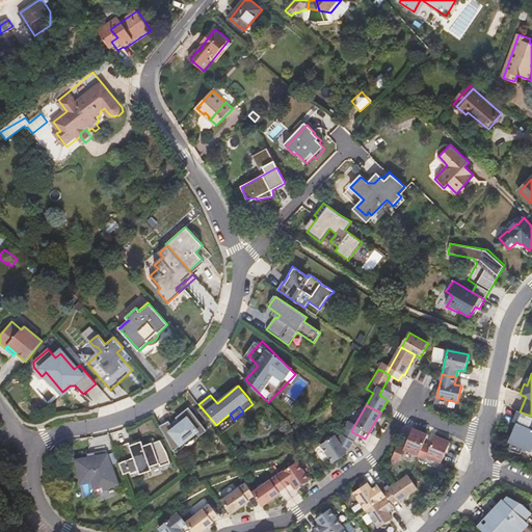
[(160,426),(174,451),(182,443),(183,444),(195,431),(200,436),(208,430),(190,407),(177,417),(177,418),(179,421),(173,425),(170,422),(169,420),(160,426)]
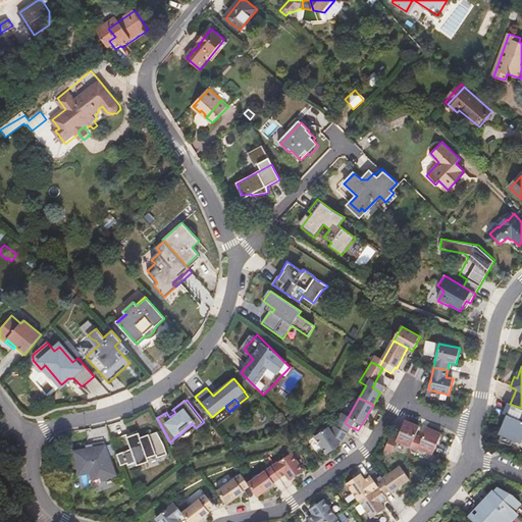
[(521,408),(510,404),(506,414),(507,415),(500,431),(502,432),(499,440),(511,446),(514,437),(521,441),(521,439),(521,408)]
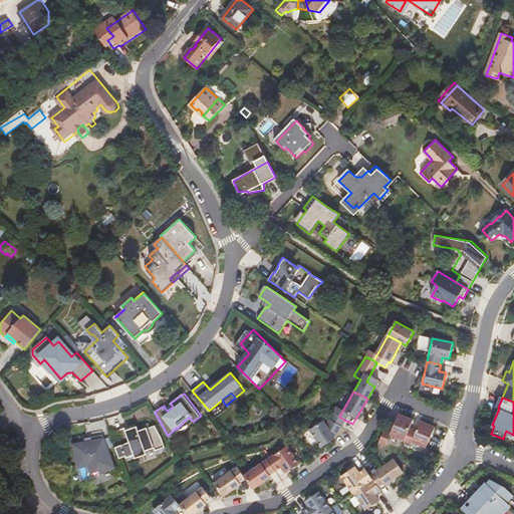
[(290,408),(284,412),(287,416),(293,411),(290,408)]
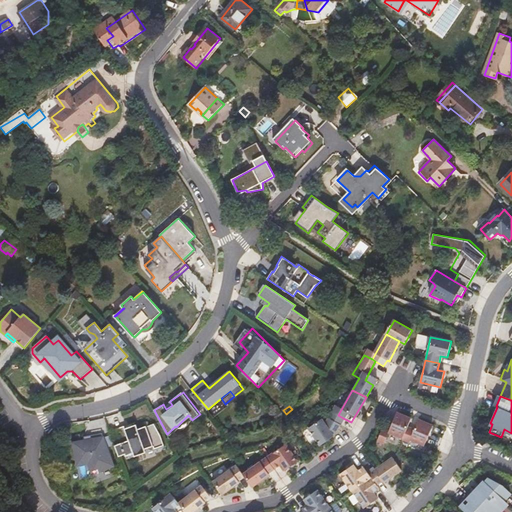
[(280,411),(274,415),(277,420),(284,415),(280,411)]
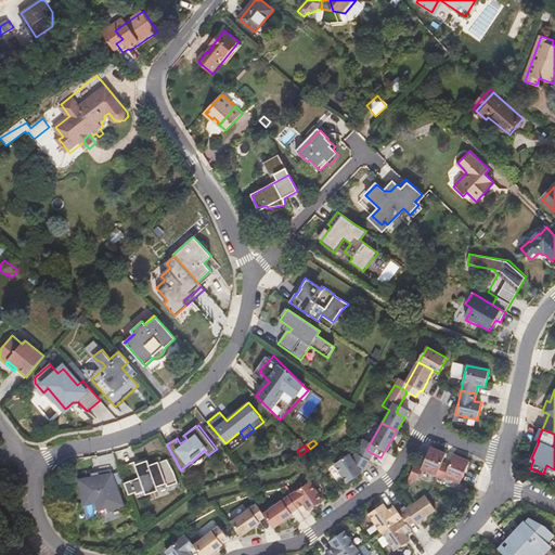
[(372,453),(366,450),(359,446),(347,466),(344,461),(330,470),(343,489),(357,479),(372,453)]
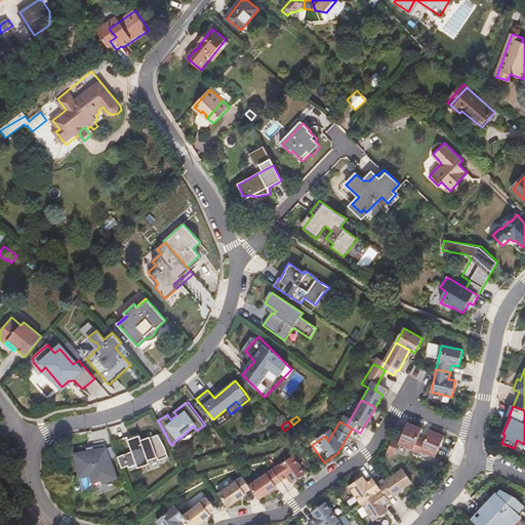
[(399,442),(414,448),(418,436),(422,427),(408,421),(400,441),(393,438),(388,450),(395,453),(399,442)]
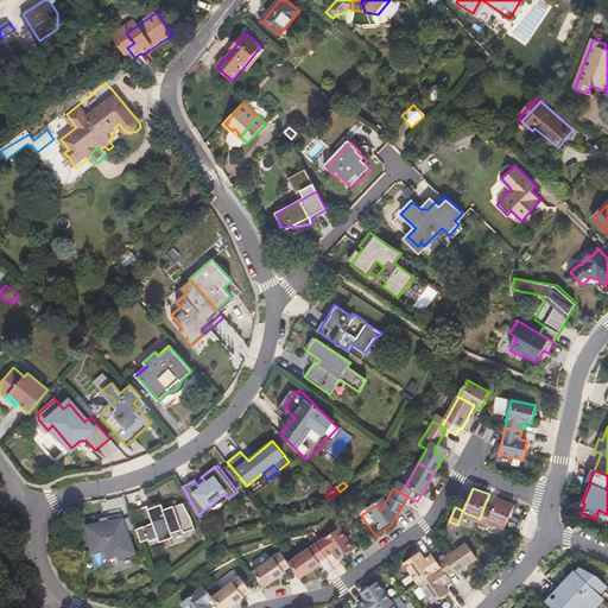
[(515,505),(498,498),(494,508),(485,505),(480,519),(479,520),(487,524),(488,521),(506,527),(515,505)]
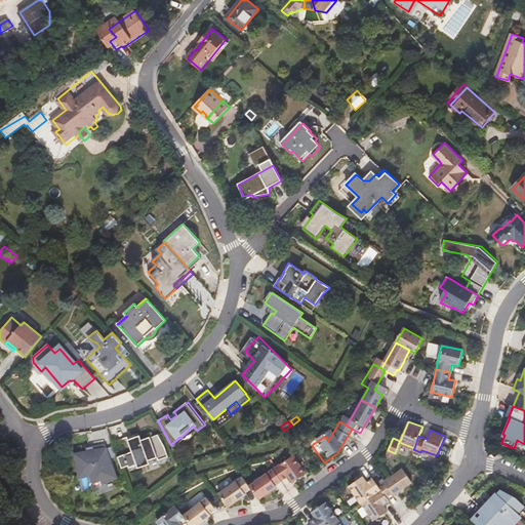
[(234,433),(231,435),(238,445),(241,443),(234,433)]
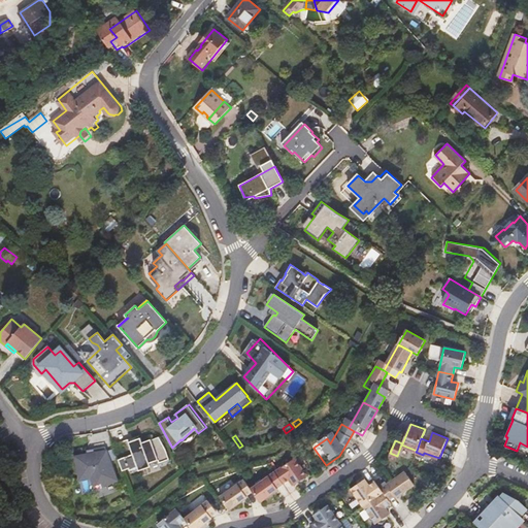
[(221,436),(218,438),(224,446),(227,443),(221,436)]
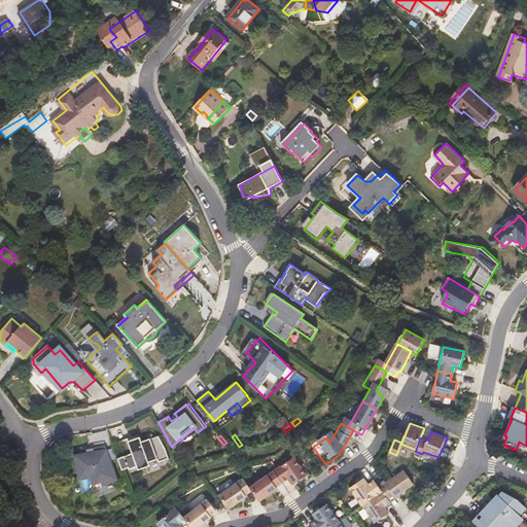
[(127,456),(119,458),(125,469),(130,467),(131,470),(139,466),(140,469),(150,465),(149,462),(159,458),(151,438),(142,442),(141,438),(130,443),(128,438),(120,442),(127,456)]
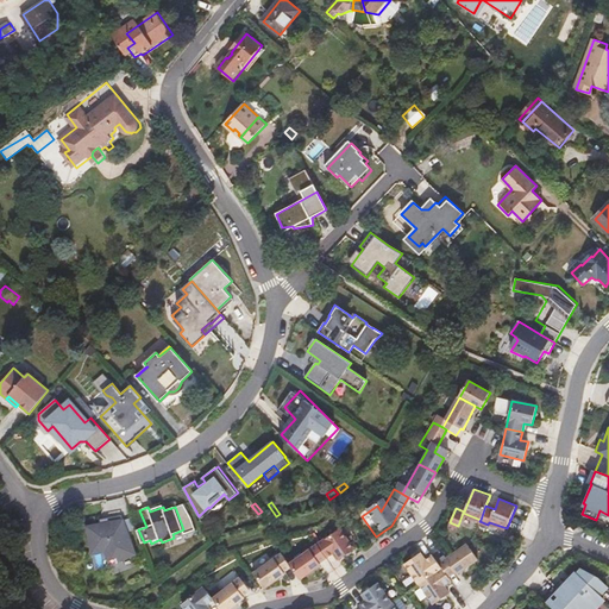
[(146,527),(139,510),(132,514),(138,529),(146,527)]
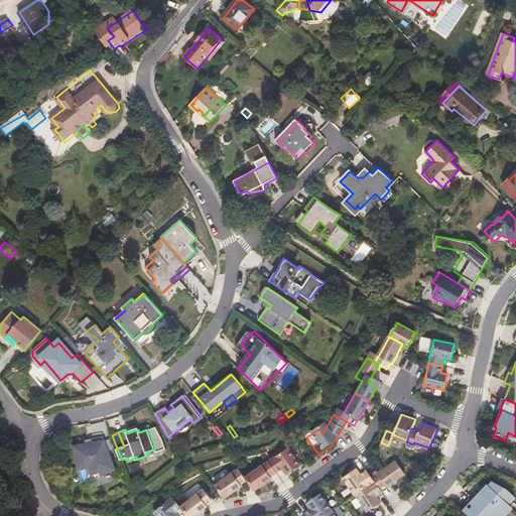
[(105,439),(108,448),(115,445),(112,436),(105,439)]
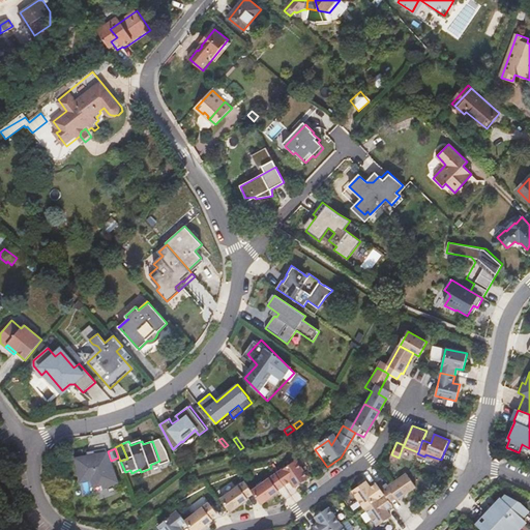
[(87,455),(76,458),(81,481),(91,479),(94,487),(101,483),(102,488),(119,481),(111,461),(108,451),(95,453),(87,455)]
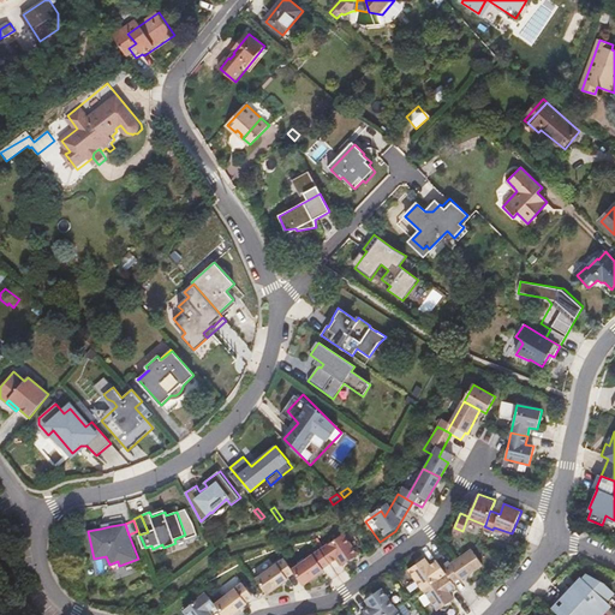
[(358,555),(344,535),(321,550),(330,563),(336,559),(342,566),(358,555)]
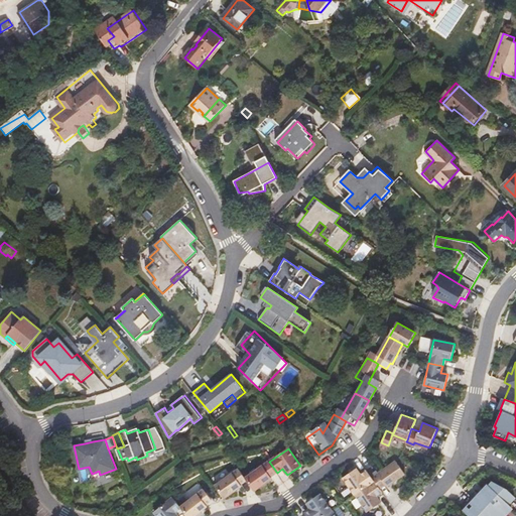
[(183,449),(178,453),(181,458),(186,455),(183,449)]
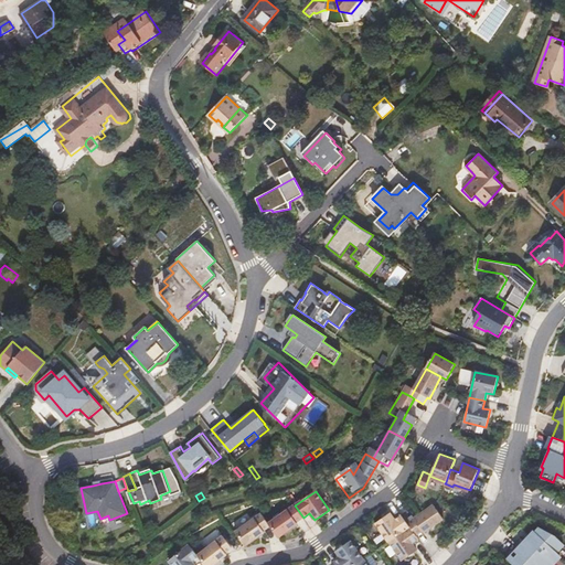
[(189,500),(192,507),(198,503),(194,497),(189,500)]
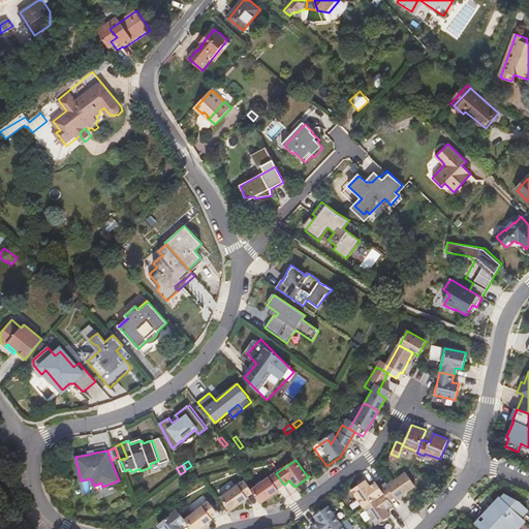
[(384,494),(390,501),(396,497),(397,499),(415,487),(406,472),(381,490),(384,494)]
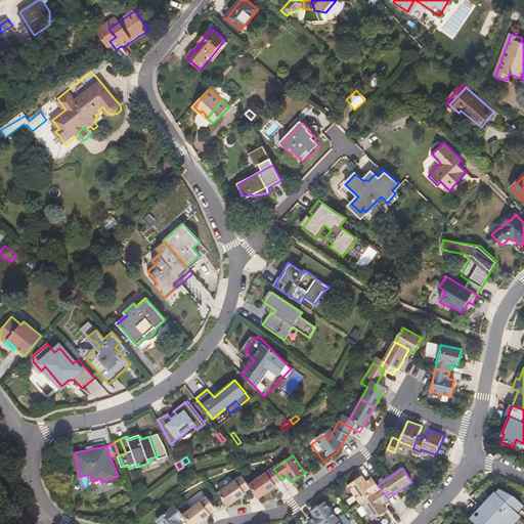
[(281,480),(273,469),(249,486),(250,488),(258,498),(276,486),(274,484),(281,480)]
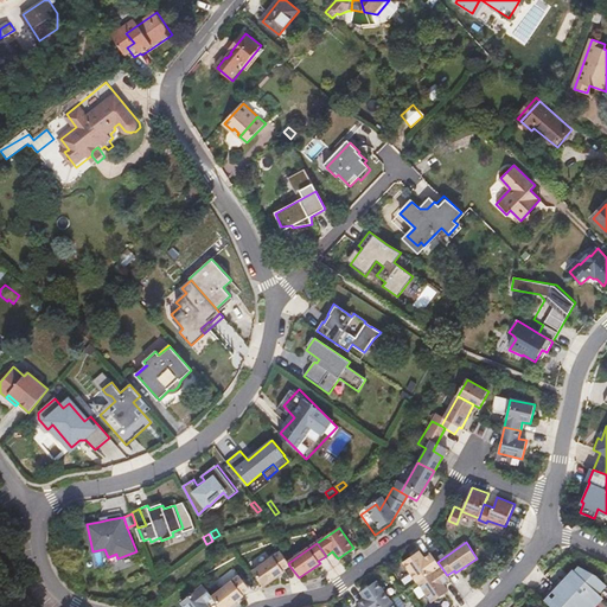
[(289,566),(288,563),(280,551),(253,572),(263,587),(285,573),(283,570),(289,566)]
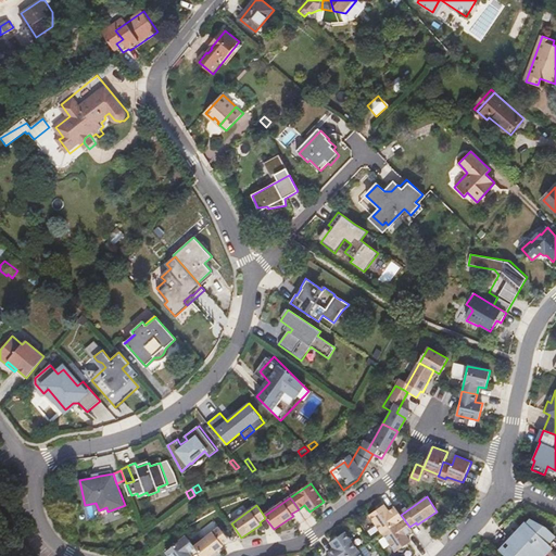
[(382,533),(404,519),(401,515),(395,506),(389,512),(384,505),(369,515),(382,533)]
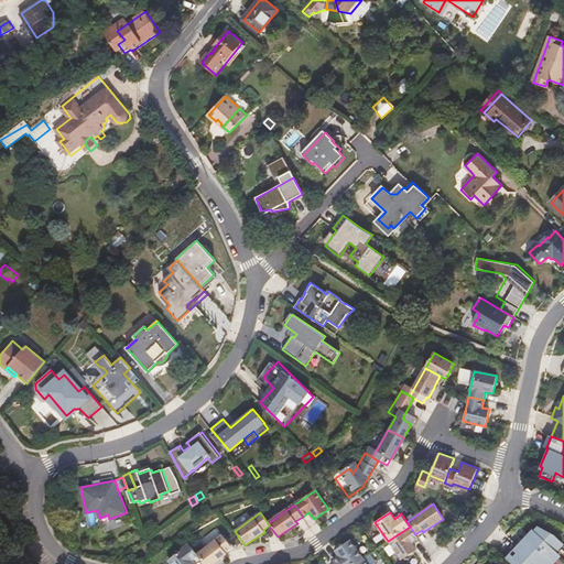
[(415,534),(410,527),(388,541),(401,560),(415,550),(411,543),(418,539),(415,534)]
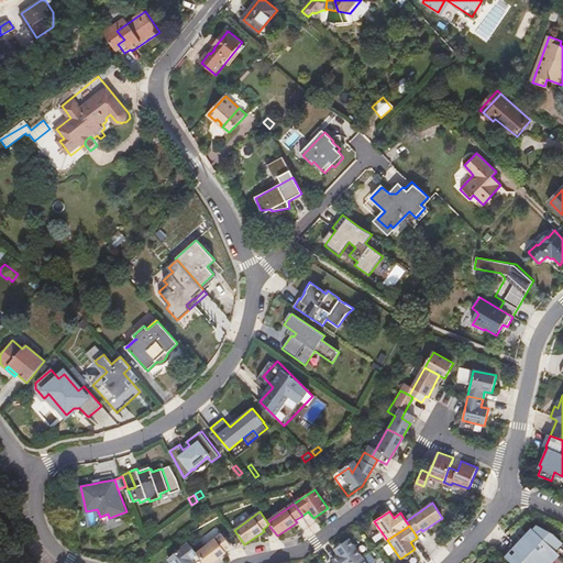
[(532,531),(534,534),(527,543),(521,539),(505,556),(511,562),(542,562),(543,562),(550,562),(558,554),(554,551),(561,543),(552,534),(537,527),(532,531)]
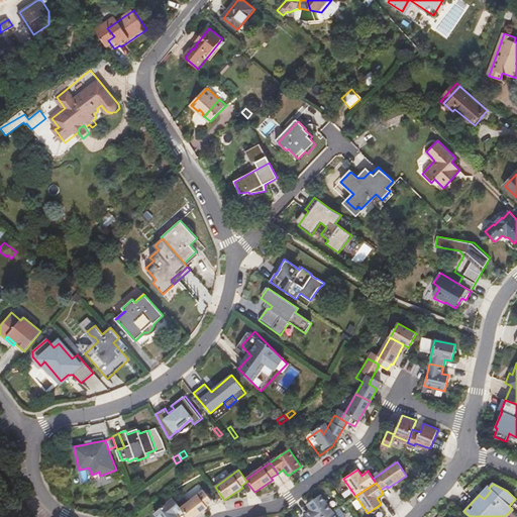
[(202,489),(179,507),(181,509),(187,516),(191,516),(206,506),(205,504),(211,500),(202,489)]
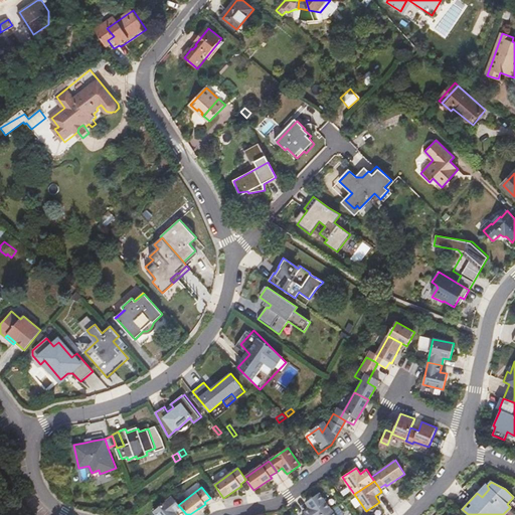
[(306,514),(324,514),(332,510),(320,493),(306,502),(310,508),(304,512),(306,514)]
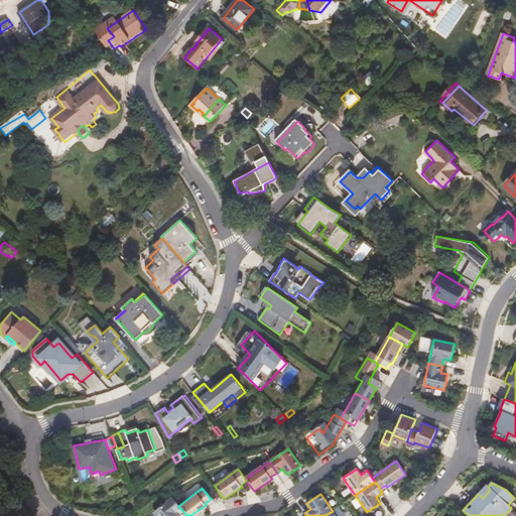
[(180,508),(178,506),(172,498),(154,512),(156,515),(176,515),(174,513),(180,508)]
